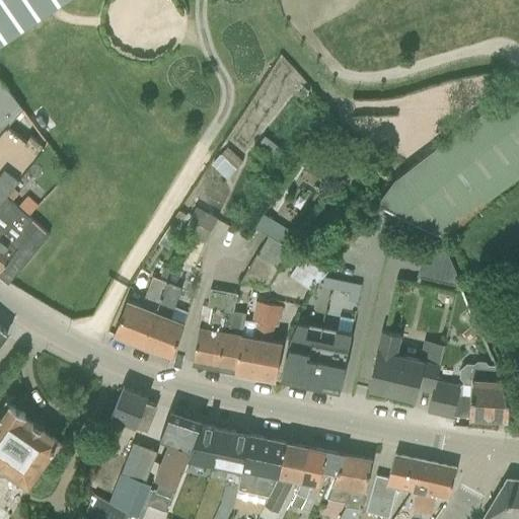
[(0,0),(0,46),(67,0),(0,0)]
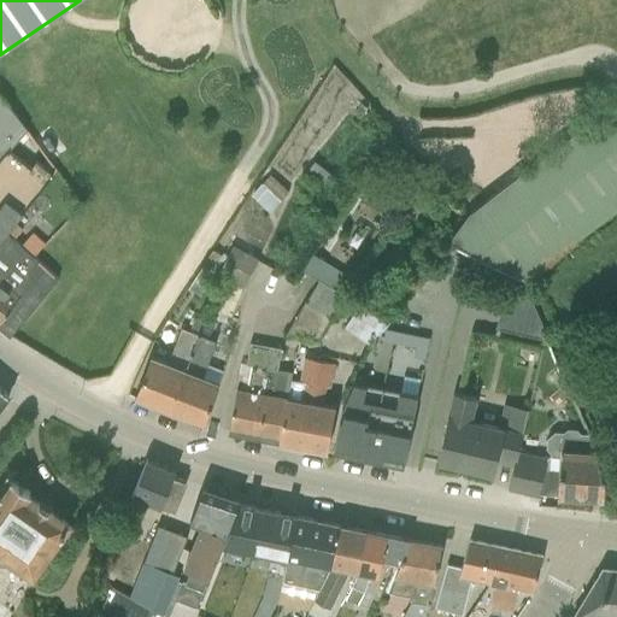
[(0,159),(7,152),(27,131),(0,95),(0,159)]
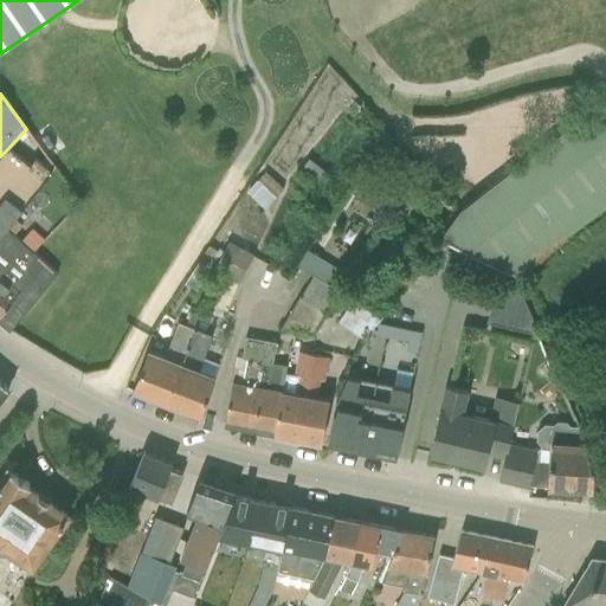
[(439,237),(509,272),(511,276),(605,202),(605,116),(597,104),(459,210),(439,237)]
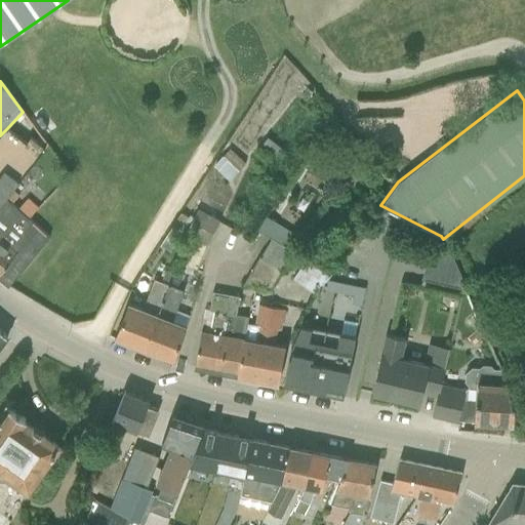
[(6,129),(0,135),(0,203),(11,190),(44,150),(30,138),(25,144),(6,129)]
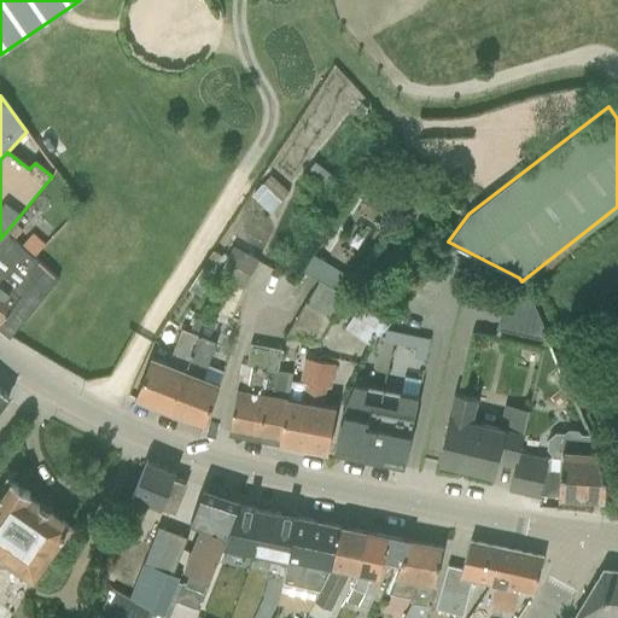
[(314,161),(303,175),(324,191),(334,178),(314,161)]
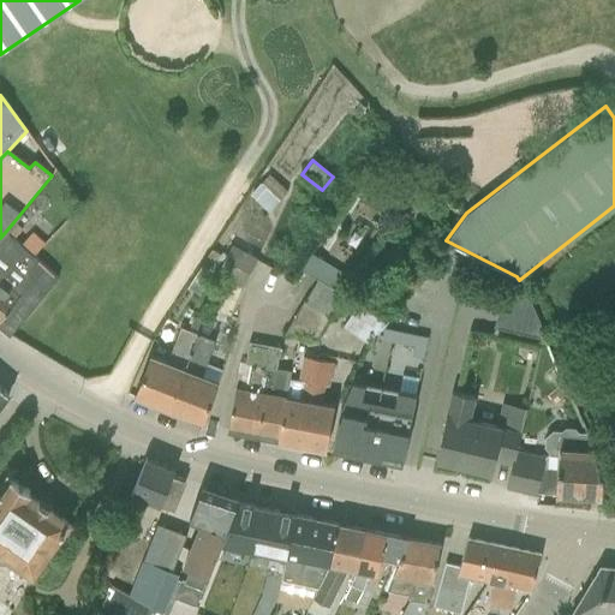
[(260,184),(279,201),(287,191),(268,175),(260,184)]
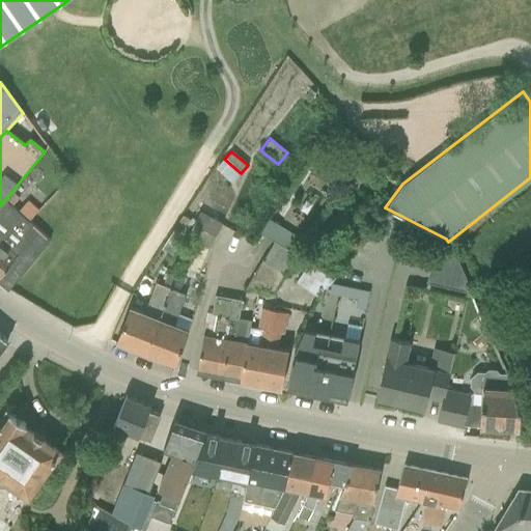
[(354,158),(347,169),(361,179),(368,169),(354,158)]
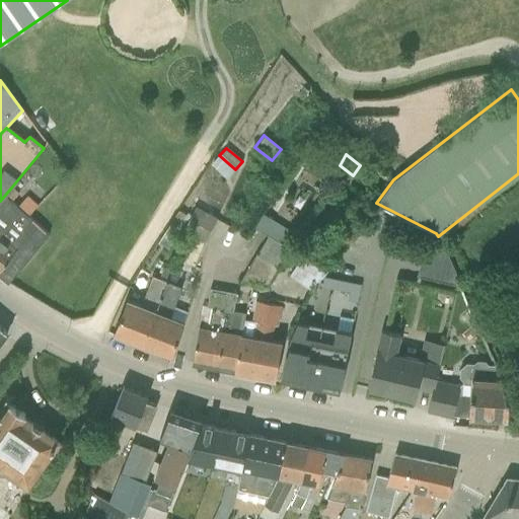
[(0,277),(10,284),(49,236),(23,218),(35,205),(26,196),(16,207),(10,202),(17,194),(11,188),(0,201),(0,277)]
